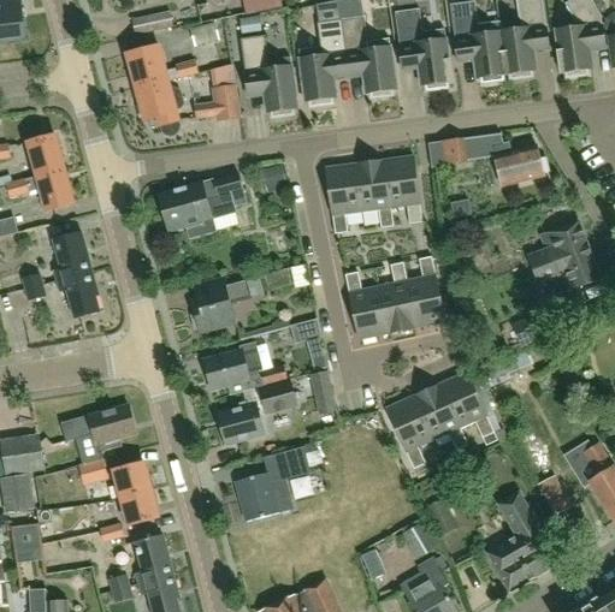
[(282,6),(281,0),(243,0),(247,0),(249,12),(282,6)]
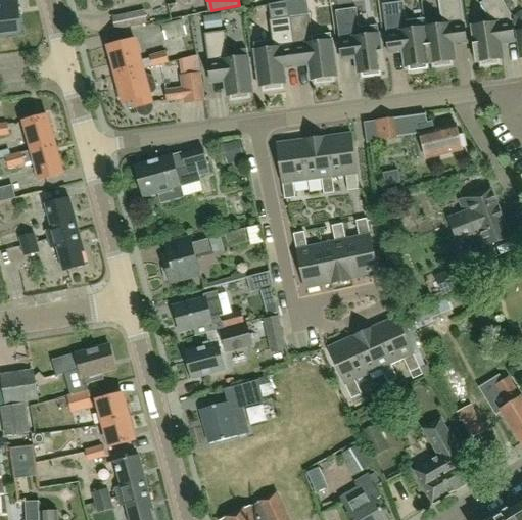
[(269,19),(272,38),(252,41),(254,50),(259,86),(268,85),(269,89),(282,87),(282,83),(285,82),(283,66),(295,64),(289,16),(287,0),(268,3),(271,18),(269,19)]
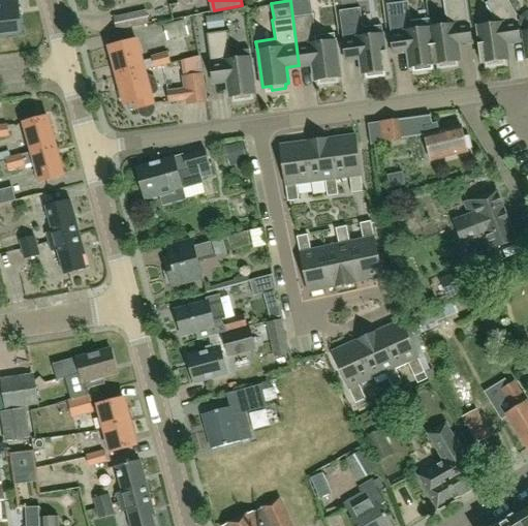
[(443,0),(447,25),(430,27),(434,63),(442,62),(443,67),(457,65),(456,60),(460,60),(458,44),(471,42),(469,23),(465,0),(443,0)]
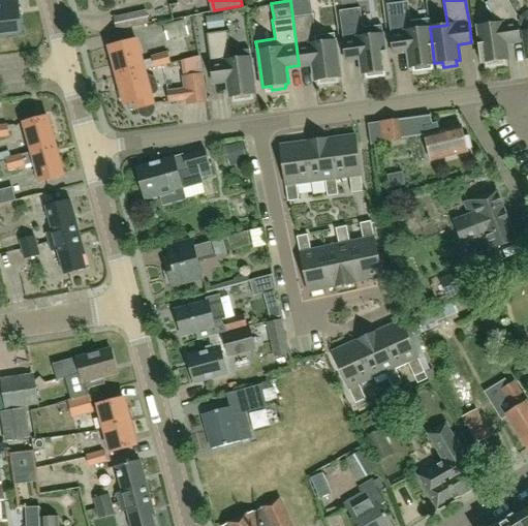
[(493,17),(494,23),(476,26),(482,62),(491,60),(491,65),(505,63),(504,59),(508,58),(505,42),(520,40),(519,21),(516,13),(509,3),(514,1),(513,0),(490,0),(485,3),(493,17)]
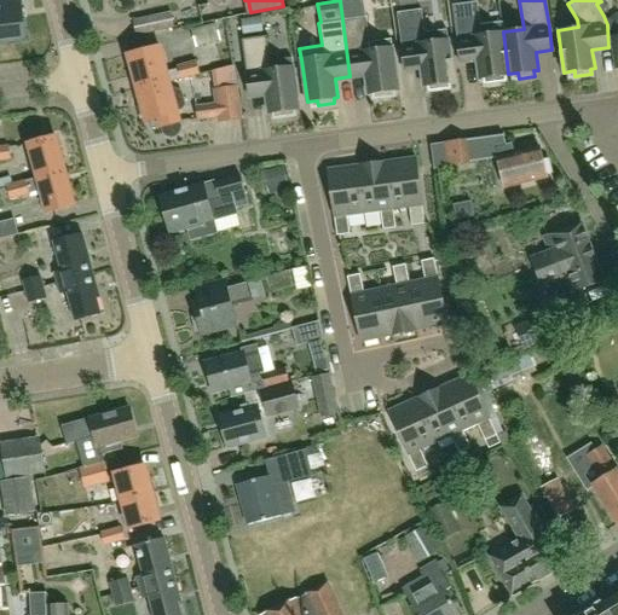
[(0,40),(24,38),(21,1),(0,4),(0,40)]
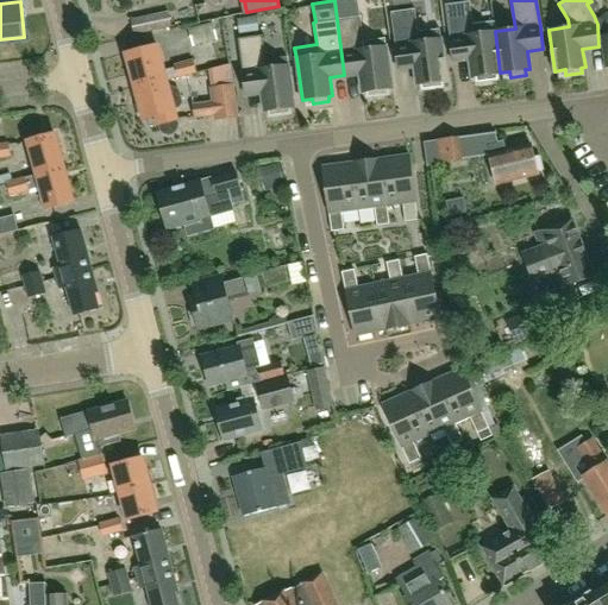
[(472,21),(469,1),(445,5),(449,39),(452,61),(468,58),(471,76),(475,76),(476,82),(491,80),(491,74),(500,73),(495,31),(493,19),(472,21)]
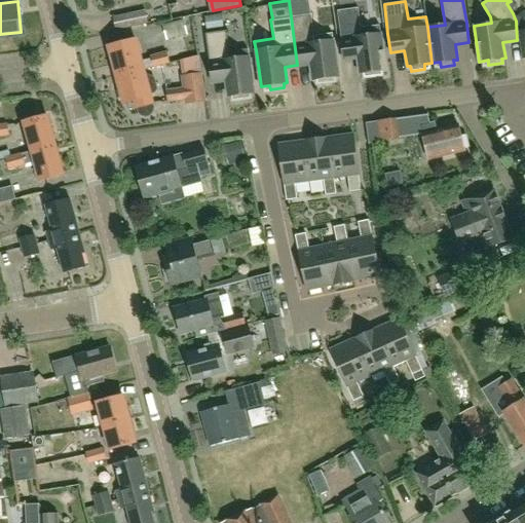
[(380,33),(362,36),(358,7),(337,10),(340,40),(343,60),(357,58),(360,73),(363,72),(364,77),(377,75),(377,70),(385,69),(380,33)]
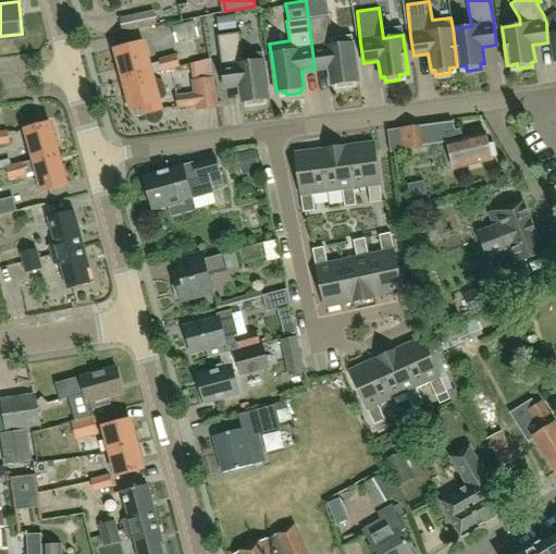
[(152,9),(120,16),(123,29),(156,22),(152,9)]
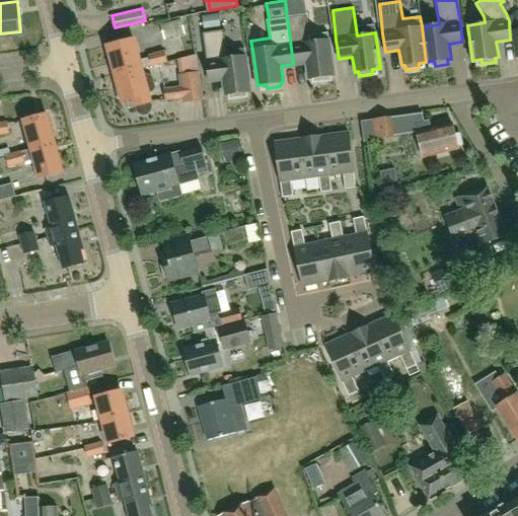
[(219,12),(201,14),(203,26),(221,24),(219,12)]
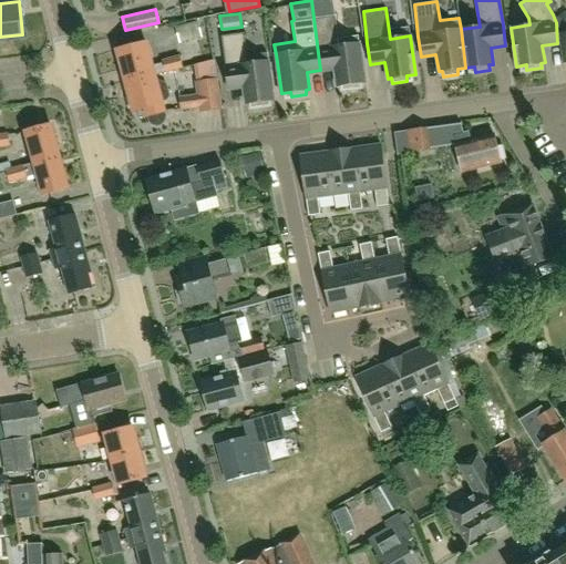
[(335,14),(314,18),(320,70),(335,69),(337,85),(340,84),(341,90),(356,88),(356,82),(364,81),(359,42),(339,45),(335,14)]
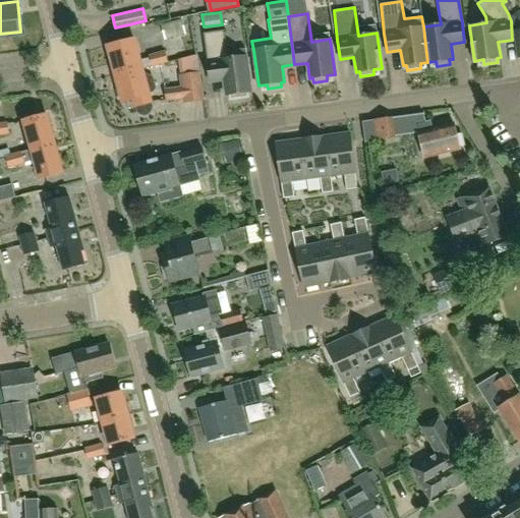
[(227,50),(224,30),(204,33),(210,81),(224,79),(226,95),(229,95),(230,99),(243,97),(242,93),(251,92),(245,47),(227,50)]
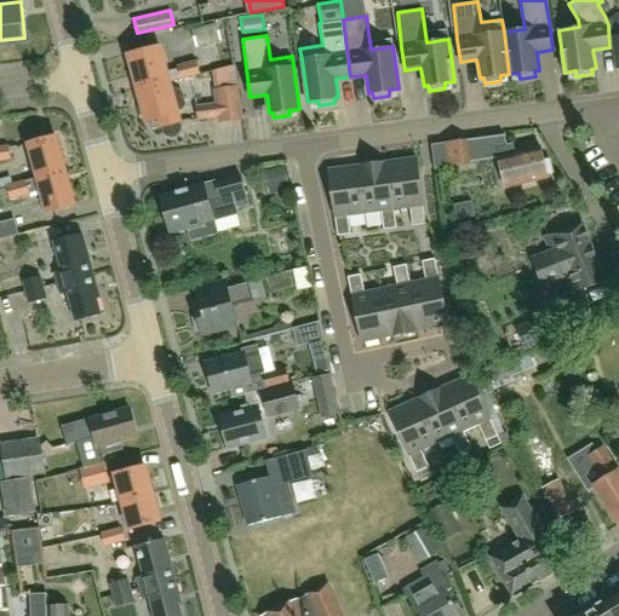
[(177,67),(166,69),(159,45),(127,53),(136,88),(168,80),(181,76),(199,72),(196,59),(177,64),(177,67)]
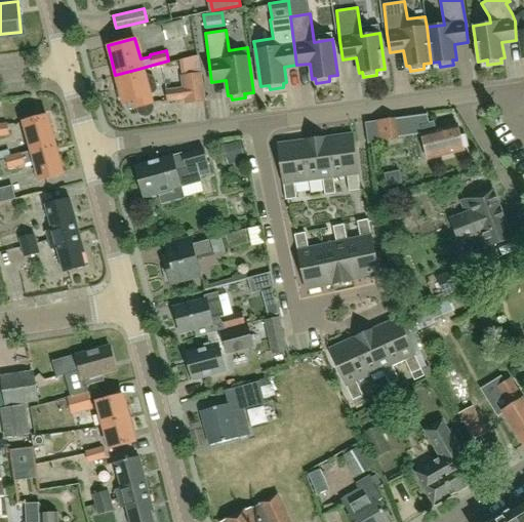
[(144,72),(143,68),(115,75),(122,102),(134,98),(137,110),(140,113),(145,115),(150,113),(152,111),(153,107),(149,92),(153,91),(156,86),(154,75),(144,72)]
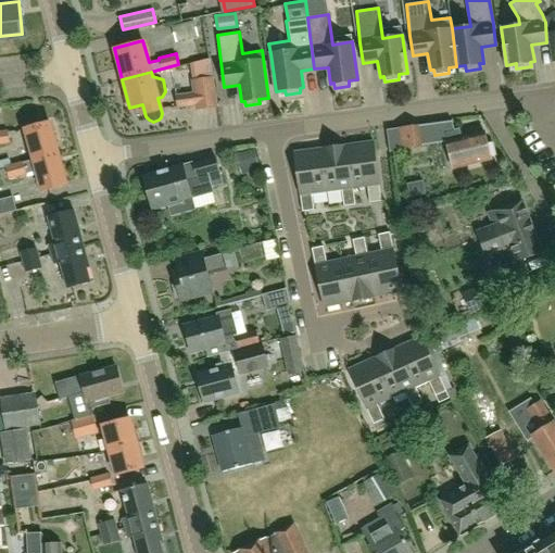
[(194,104),(196,109),(215,105),(212,77),(191,80),(193,92),(175,95),(177,107),(194,104)]
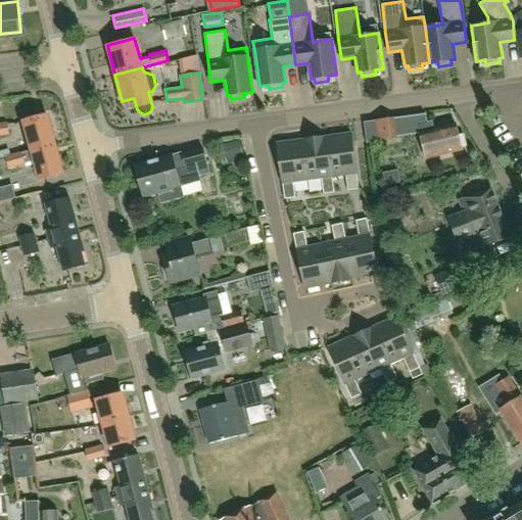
[(433,128),(432,120),(427,121),(425,112),(397,116),(374,122),(372,122),(375,140),(401,135),(419,132),(425,157),(462,148),(456,123),(433,128)]
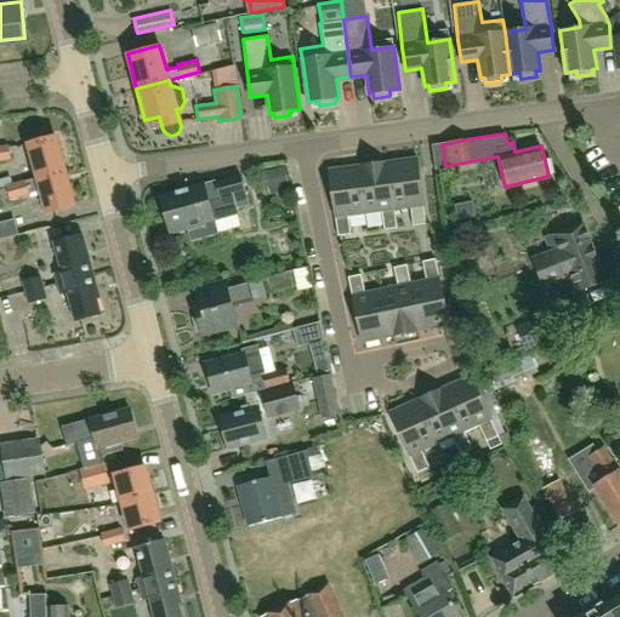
[(37,178),(62,171),(52,136),(26,143),(35,176),(37,178)]
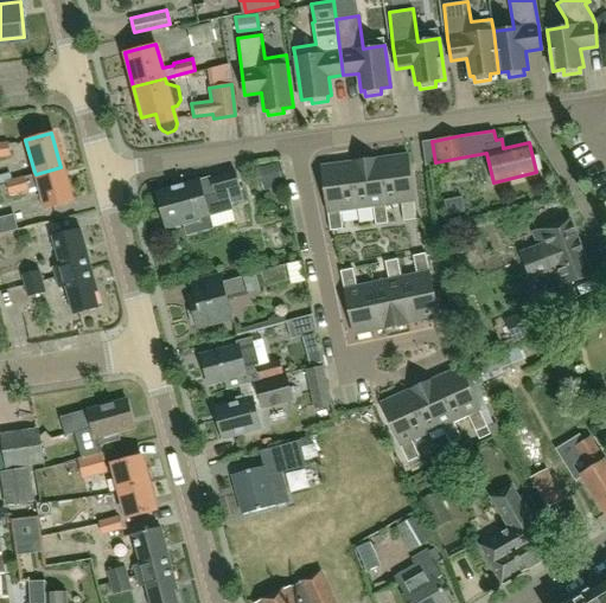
[(0,155),(10,155),(7,140),(0,141),(0,155)]
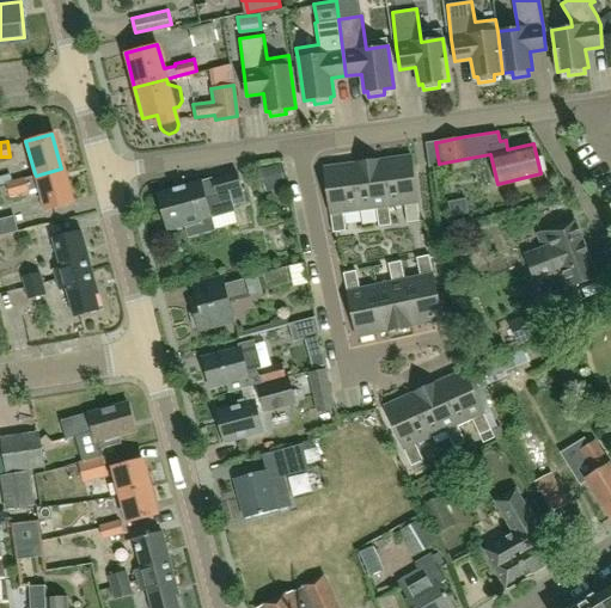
[(420,220),(411,154),(382,159),(389,206),(404,203),(407,221),(420,220)]
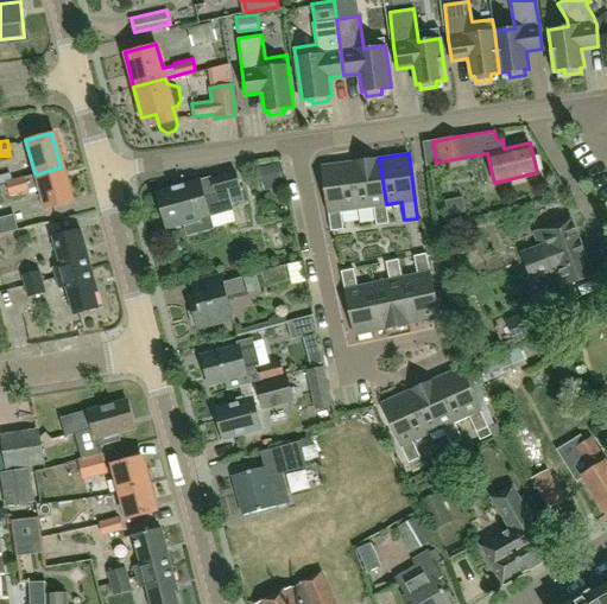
[(379,158),(351,161),(358,208),(374,205),(377,224),(389,222),(386,204),(379,158)]
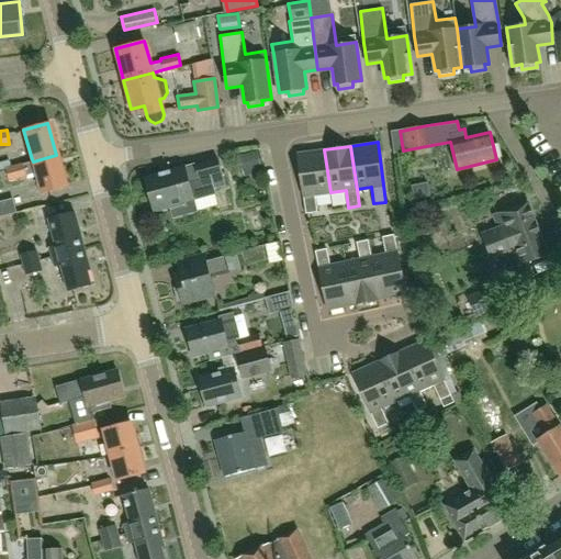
[(244,152),(237,153),(242,171),(243,171),(244,175),(261,171),(259,165),(256,148),(244,152)]
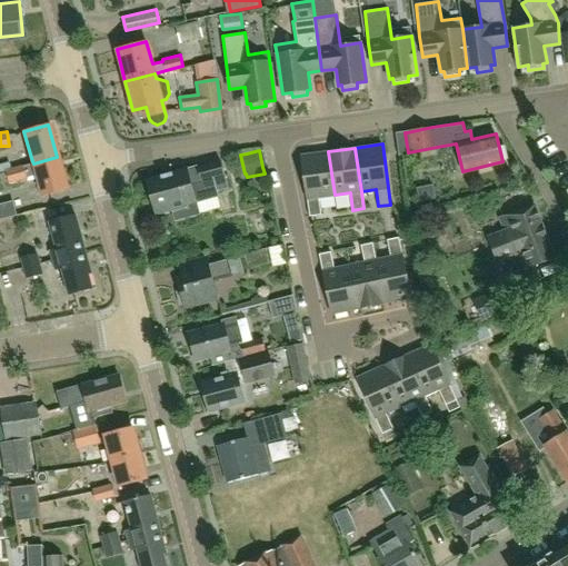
[(335,195),(328,151),(301,155),(309,216),(321,214),(319,197),(335,195)]
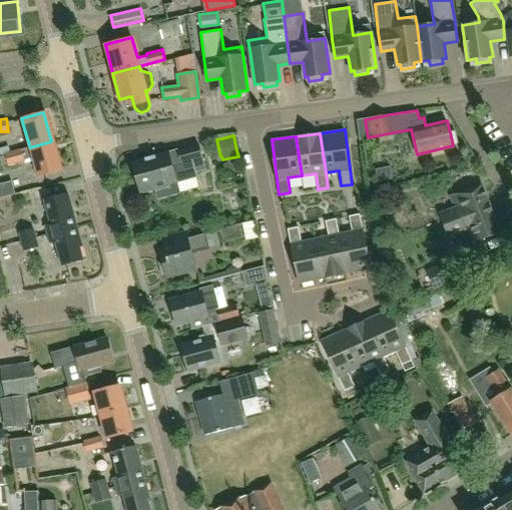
[(19,148),(19,149),(4,153),(7,164),(22,160),(22,159),(32,156),(38,176),(59,170),(51,141),(30,147),(29,145),(19,148)]
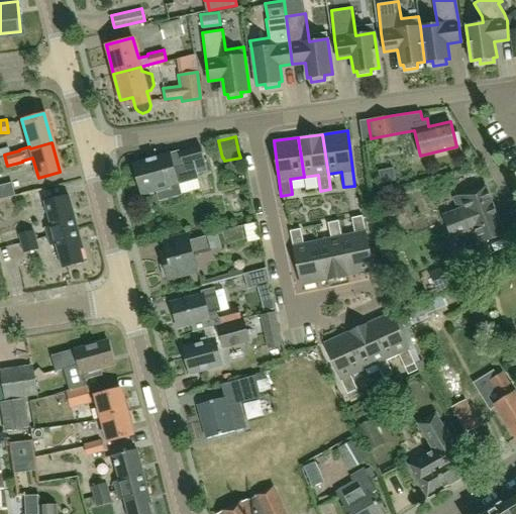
[(201,145),(133,164),(141,192),(157,188),(160,199),(180,193),(177,183),(197,177),(196,174),(207,171),(201,145)]
